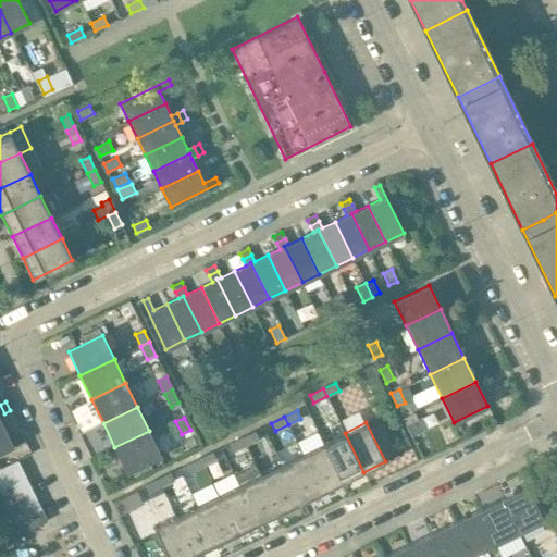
[(0,453),(25,441),(22,435),(10,441),(4,429),(0,430),(0,453)]
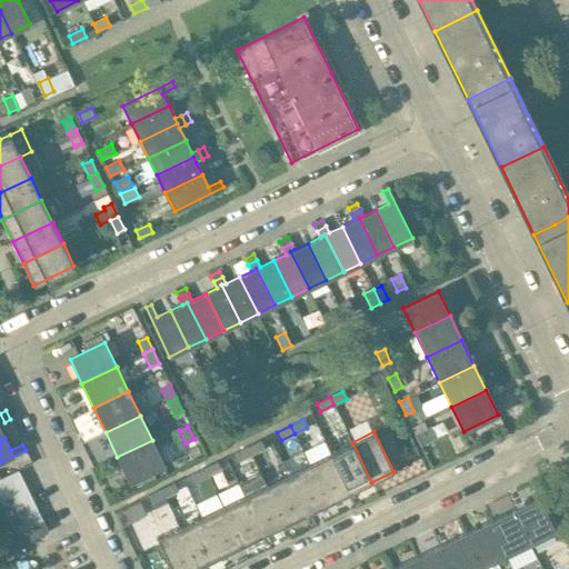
[(152,440),(117,457),(130,482),(165,466),(152,440)]
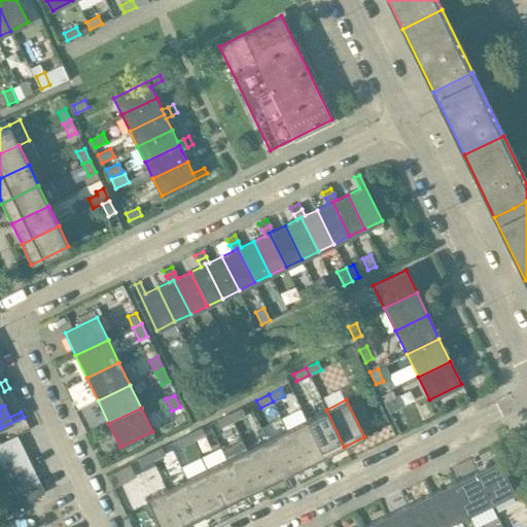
[(245,416),(241,408),(229,414),(233,421),(245,416)]
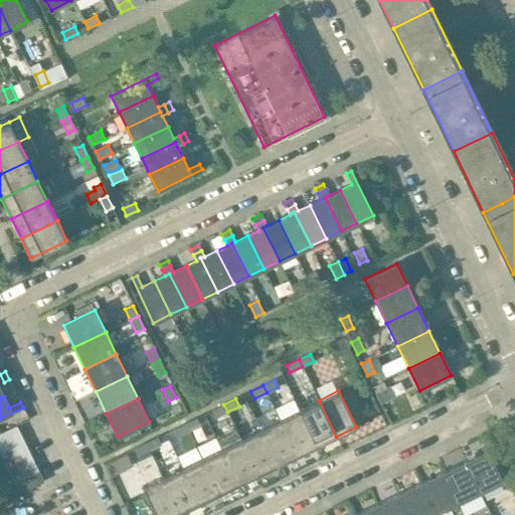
[(336,437),(319,400),(299,409),(317,446),(336,437)]
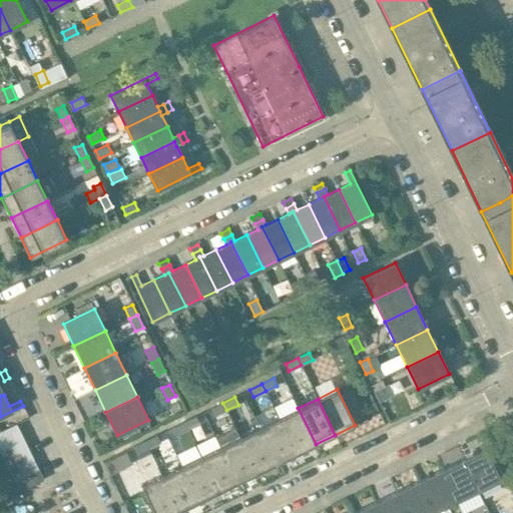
[(226,410),(222,403),(210,409),(214,416),(226,410)]
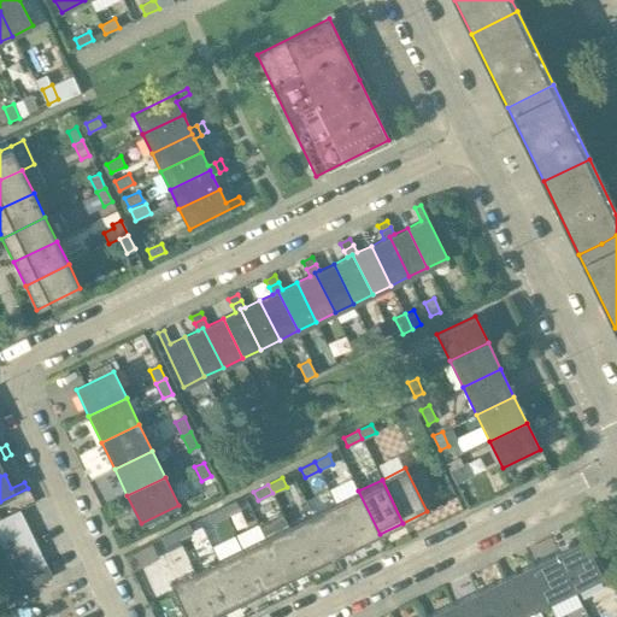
[(380,534),(358,491),(335,503),(356,546),(380,534)]
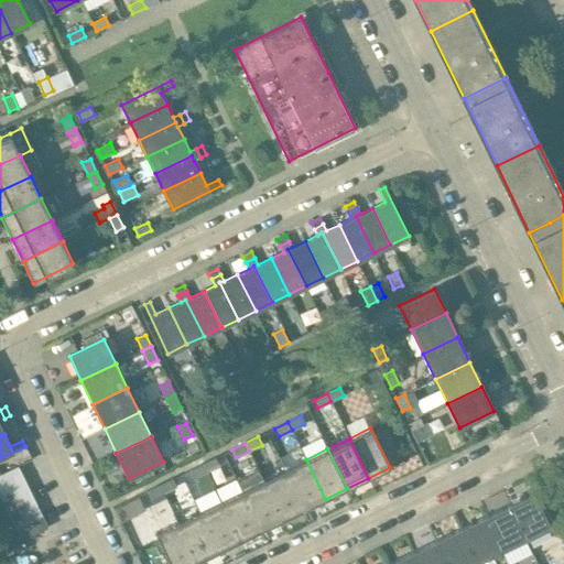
[(206,472),(219,466),(215,457),(202,464),(206,472)]
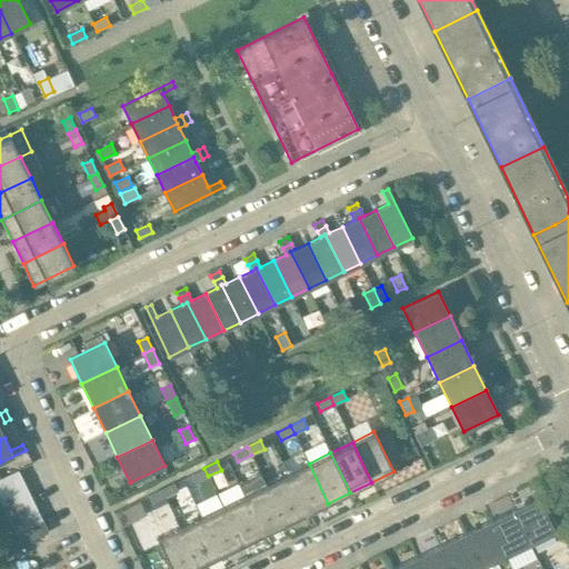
[(328,503),(309,463),(287,475),(307,513),(328,503)]
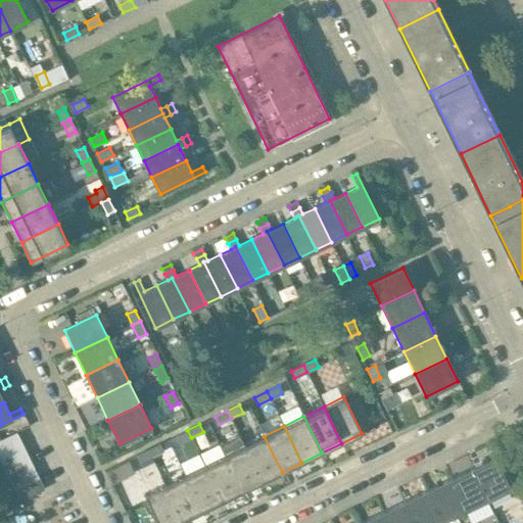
[(191,437),(187,430),(176,436),(179,443),(191,437)]
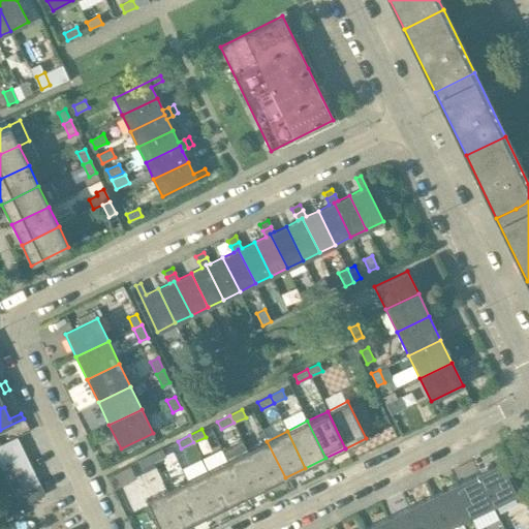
[(17,437),(0,444),(0,459),(22,448),(17,437)]
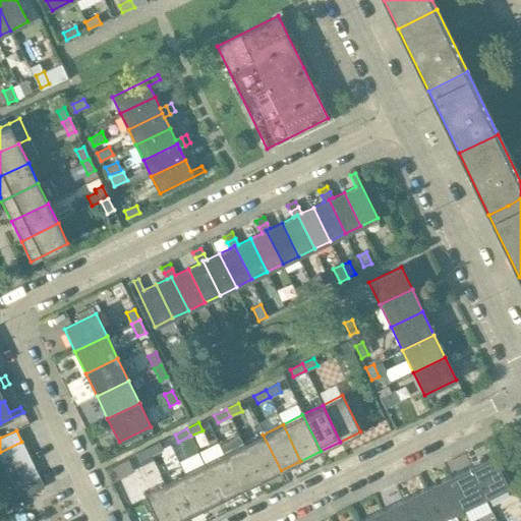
[(281,470),(263,435),(243,444),(261,480),(281,470)]
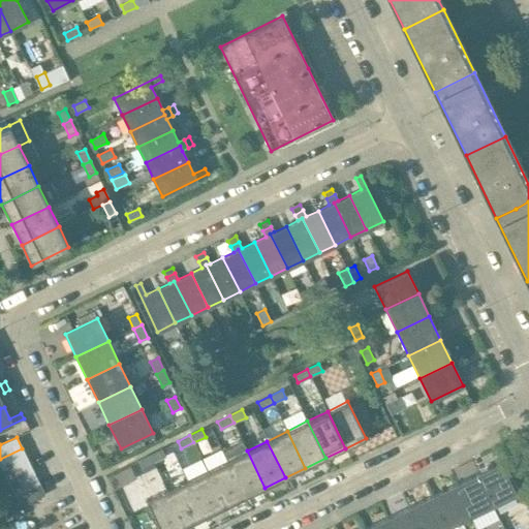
[(22,448),(0,459),(0,464),(4,472),(28,461),(22,448)]
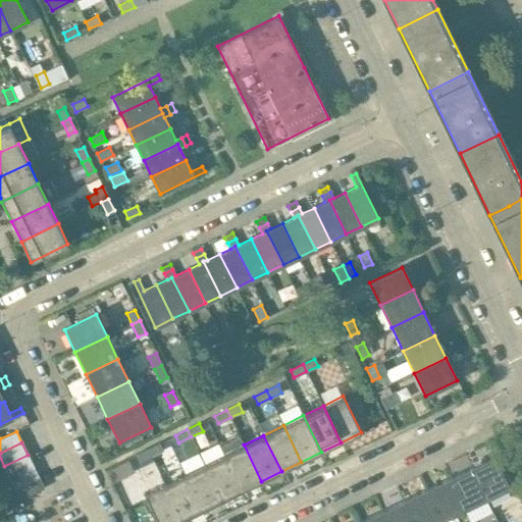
[(163,450),(159,442),(147,449),(151,457),(163,450)]
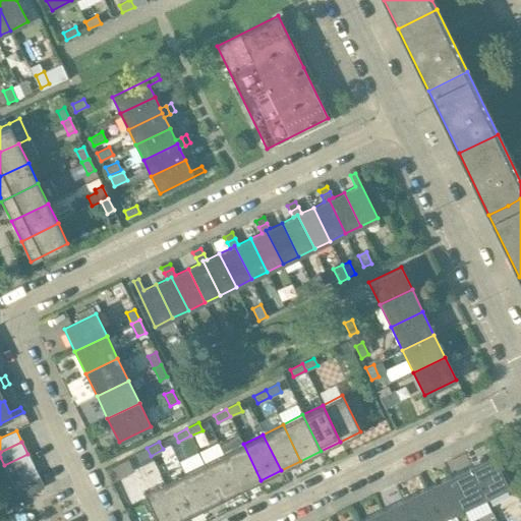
[(261,480),(243,444),(223,453),(241,490),(261,480)]
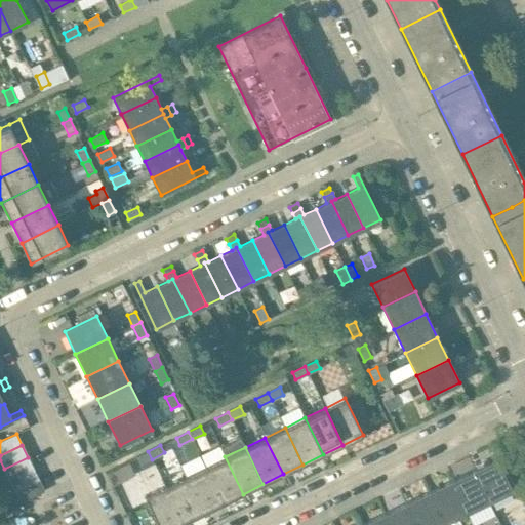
[(140,465),(152,459),(148,451),(136,457),(140,465)]
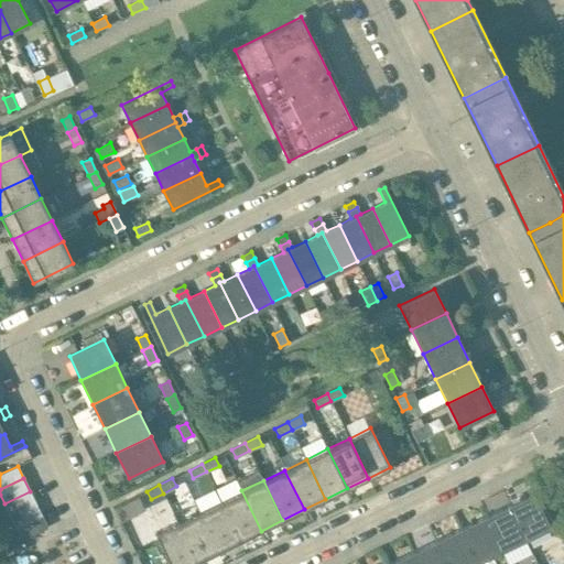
[(261,531),(241,490),(220,501),(239,541),(261,531)]
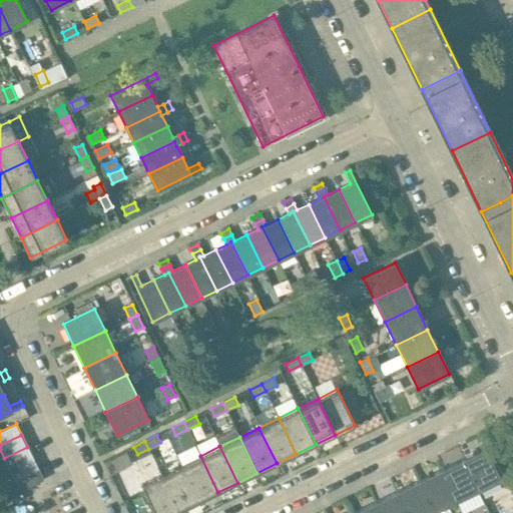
[(27,447),(4,458),(9,469),(33,458),(27,447)]
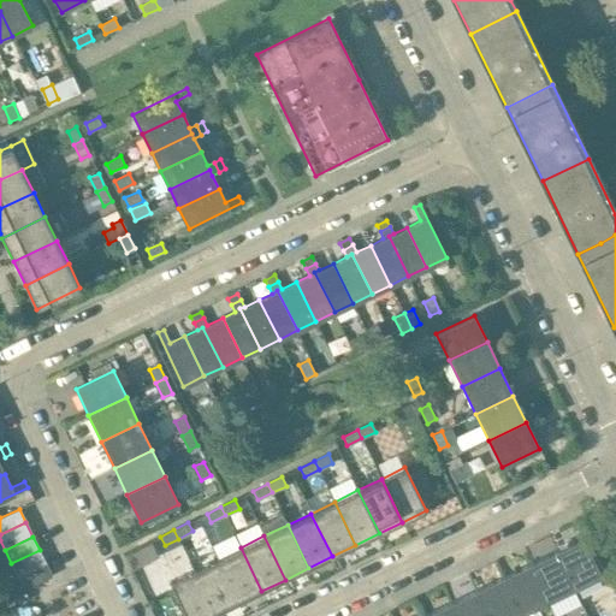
[(582,538),(555,552),(573,590),(600,576),(582,538)]
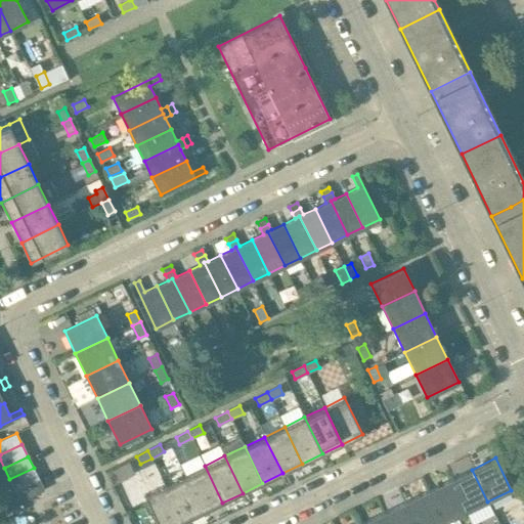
[(222,503),(205,466),(184,476),(203,513),(222,503)]
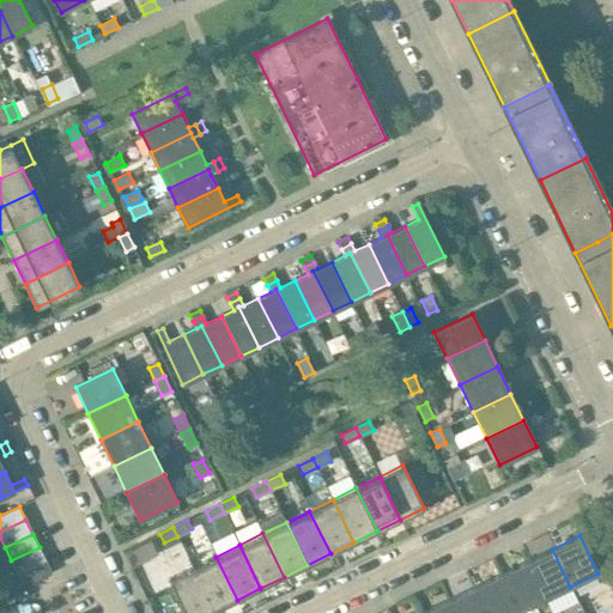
[(40,547),(11,560),(17,574),(46,560),(40,547)]
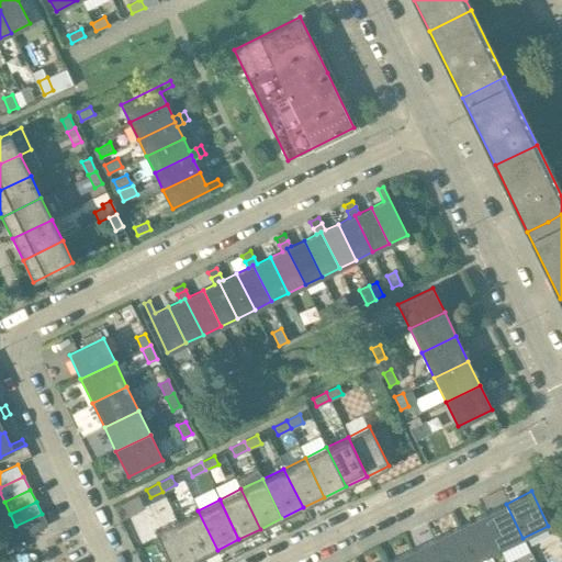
[(506,504),(482,515),(498,550),(523,538),(506,504)]
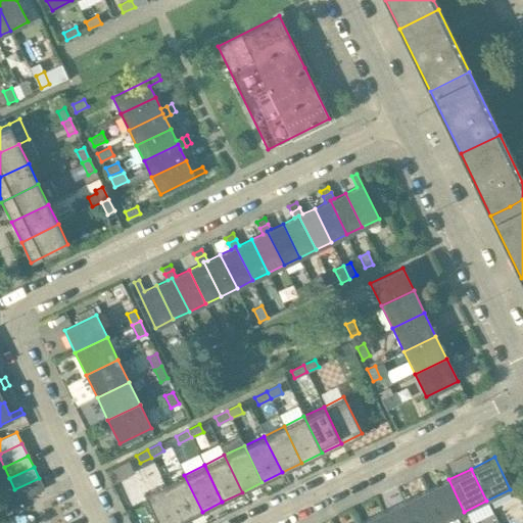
[(202,512),(184,475),(164,484),(182,521),(202,512)]
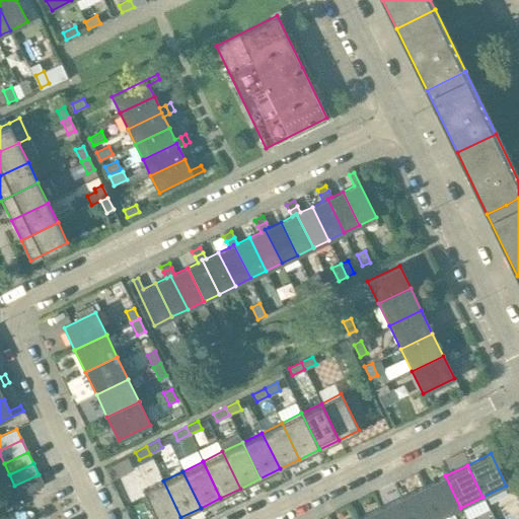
[(39,474),(14,486),(20,497),(44,486),(39,474)]
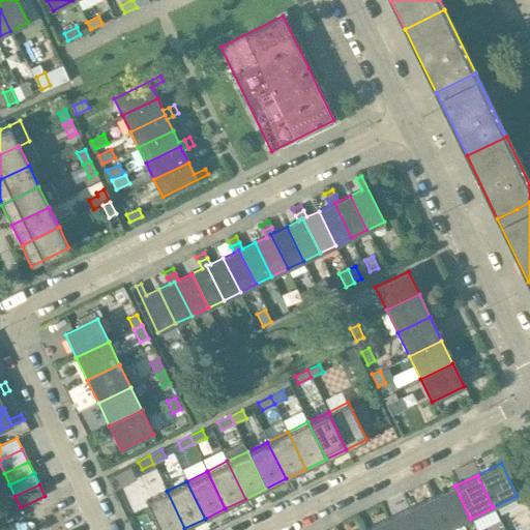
[(454,486),(432,497),(447,529),(470,519),(454,486)]
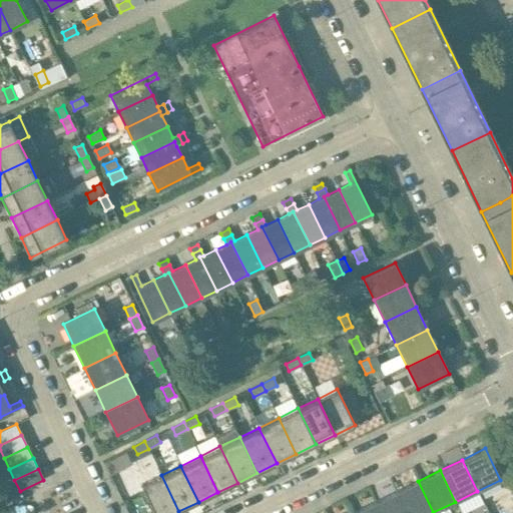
[(174,512),(178,511),(161,475),(141,485),(154,512),(174,512)]
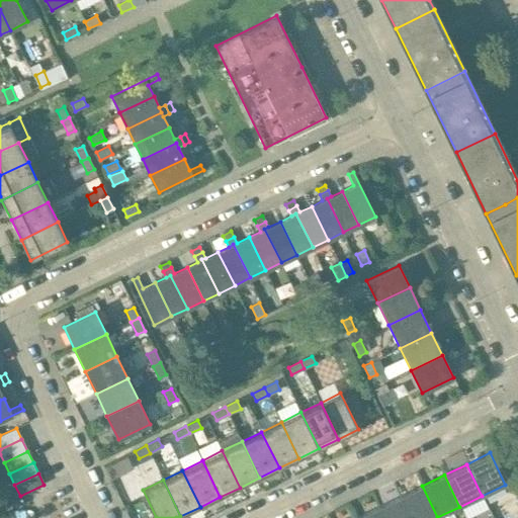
[(422,486),(400,497),(410,517),(435,517),(437,517),(422,486)]
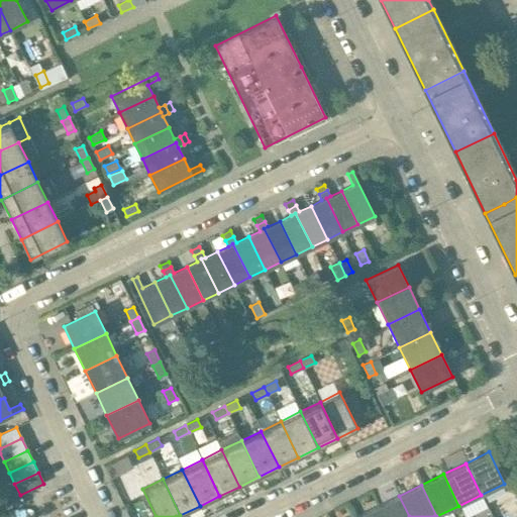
[(409,516),(399,496),(377,507),(381,516),(409,516)]
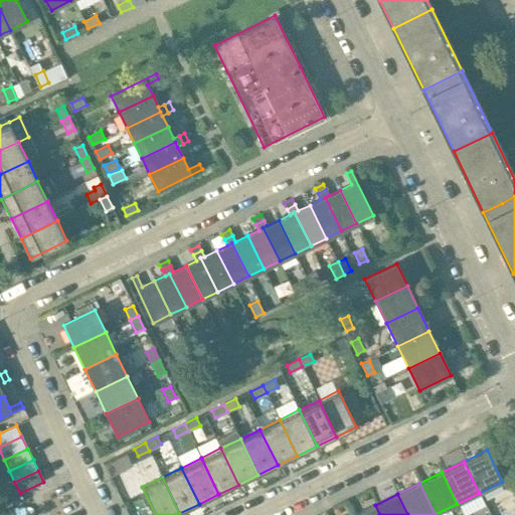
[(379,514),(375,505),(353,514),(379,514)]
